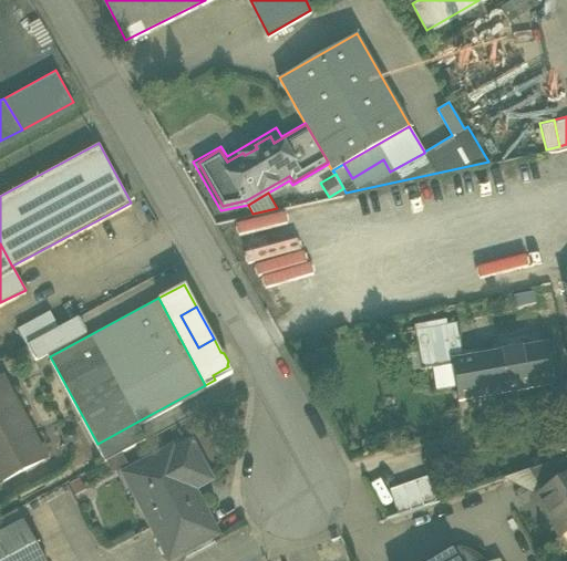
[(28,342),(59,325),(50,308),(18,325),(28,342)]
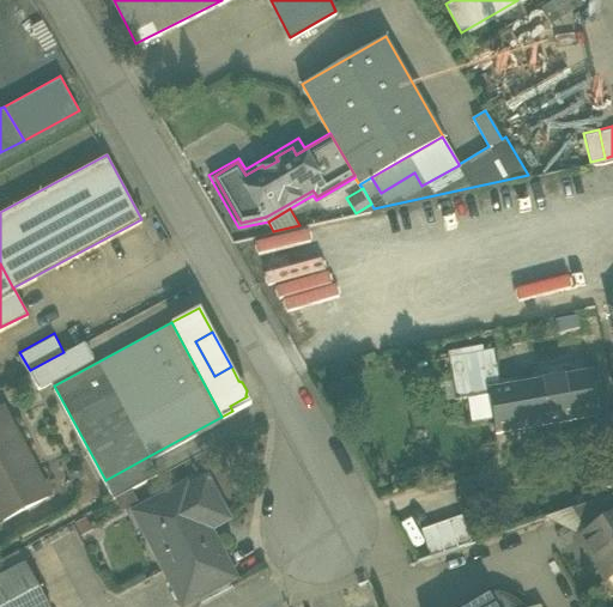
[(30,370),(38,387),(93,357),(84,341),(64,352),(30,370)]
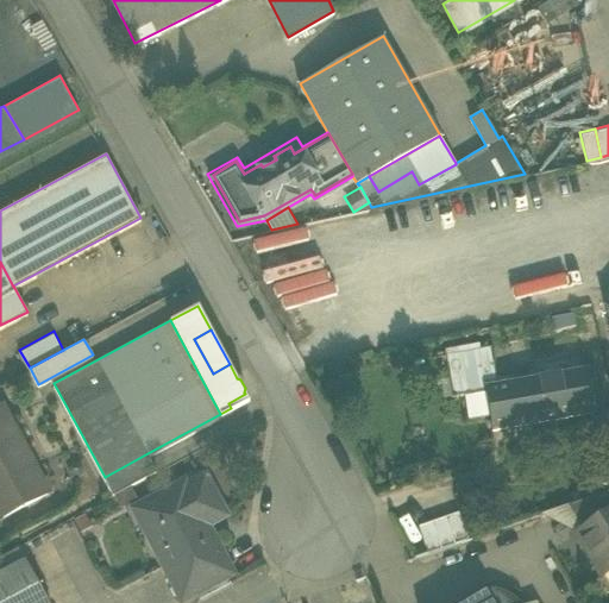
[(447,347),(454,390),(466,388),(485,385),(488,384),(488,382),(497,381),(490,340),(447,347)]
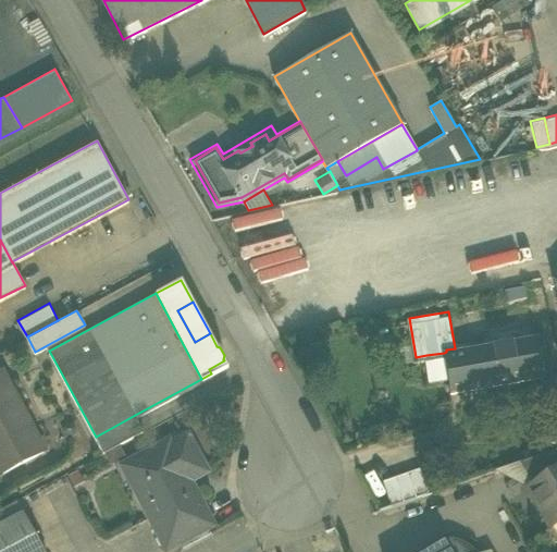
[(446,352),(444,353),(447,371),(450,387),(542,371),(536,334),(455,348),(446,350),(446,352)]
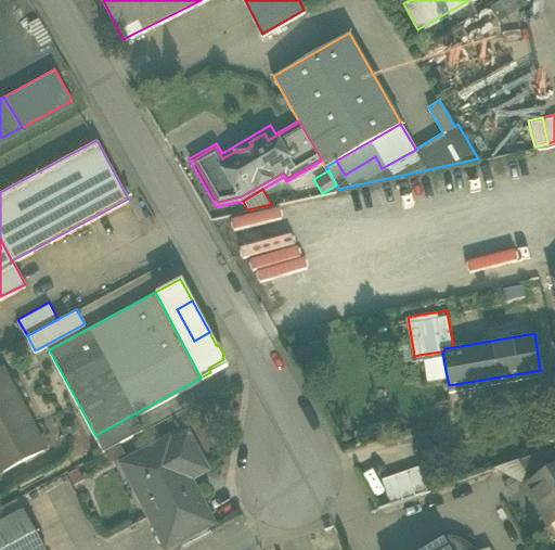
[(428,373),(446,370),(442,352),(425,354),(428,373)]
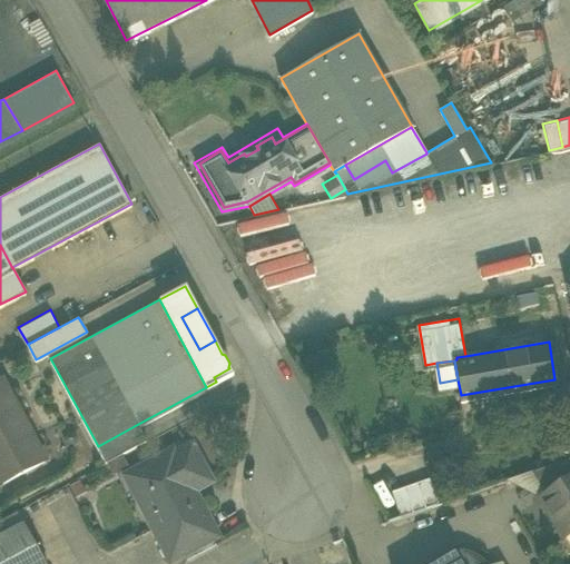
[(233,375),(229,368),(214,377),(216,382),(206,387),(207,388),(233,375)]
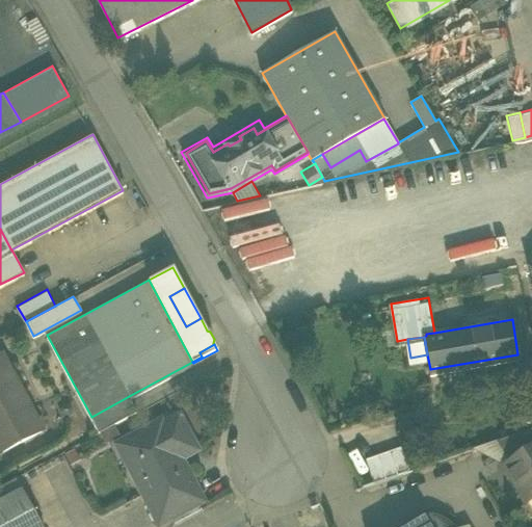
[(0,445),(2,449),(41,429),(27,402),(24,404),(19,394),(22,392),(1,353),(0,353),(0,445)]
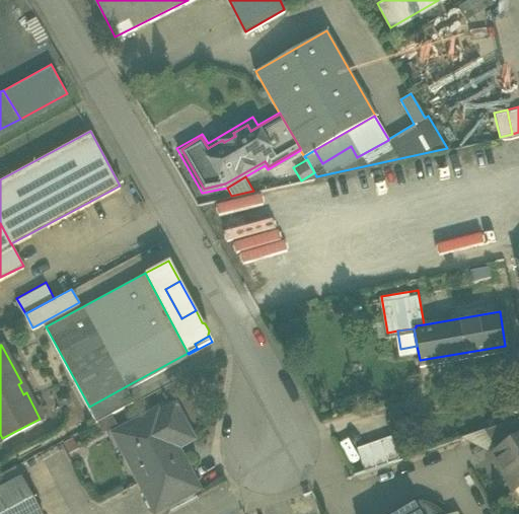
[(23,394),(26,392),(21,382),(18,384),(23,394)]
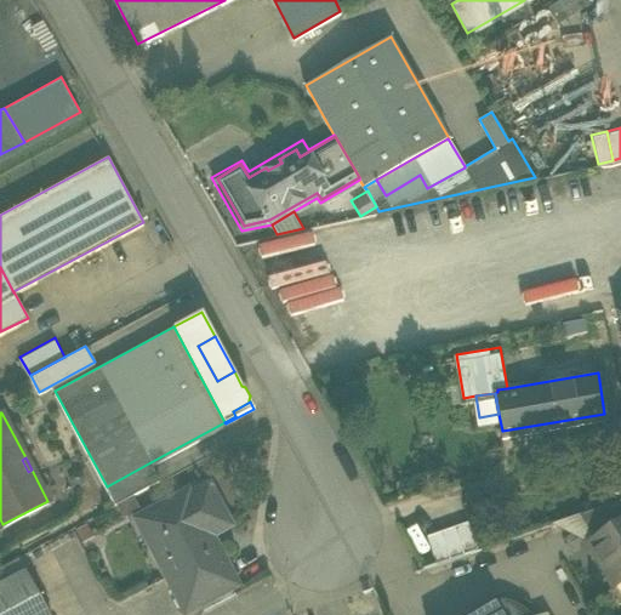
[(107,487),(114,502),(159,478),(151,462),(107,487)]
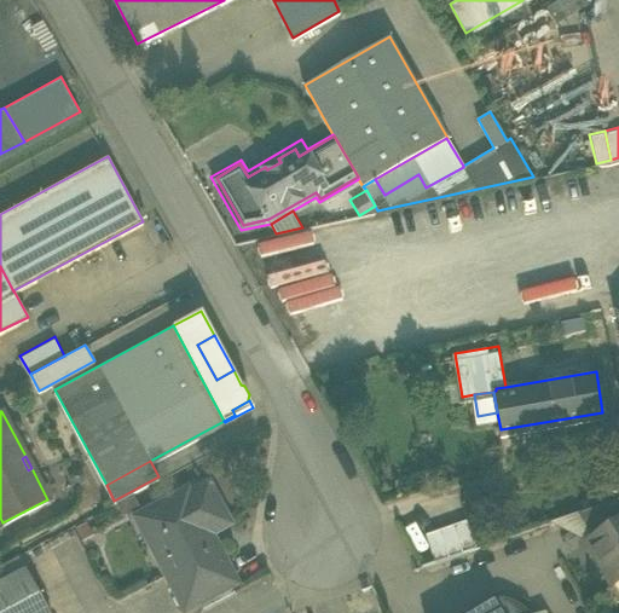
[(618,473),(595,473),(594,489),(618,490),(618,473)]
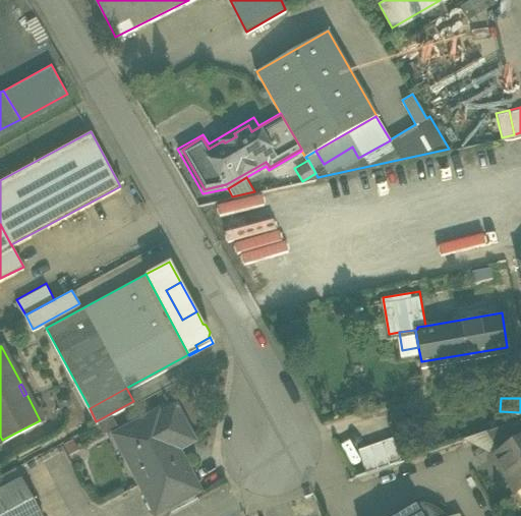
[(139,482),(155,512),(199,489),(188,467),(185,468),(171,443),(190,433),(175,403),(159,412),(158,409),(113,433),(114,435),(119,433),(138,469),(141,467),(147,478),(143,480),(139,482)]
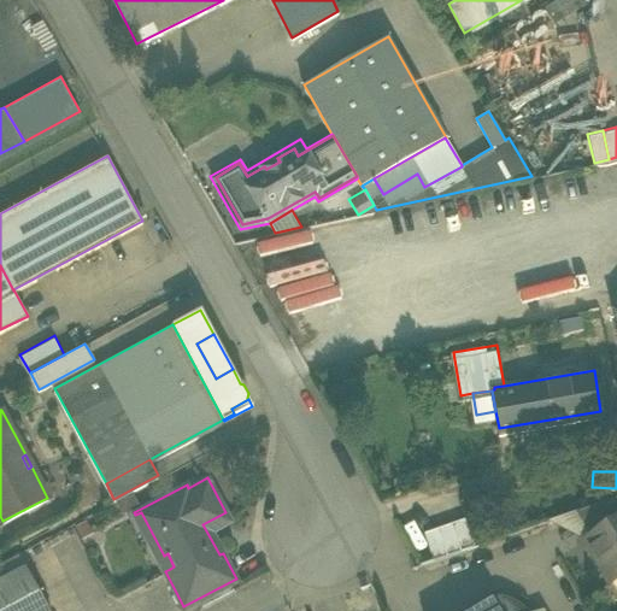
[(575,509),(589,533),(616,515),(616,494),(575,509)]
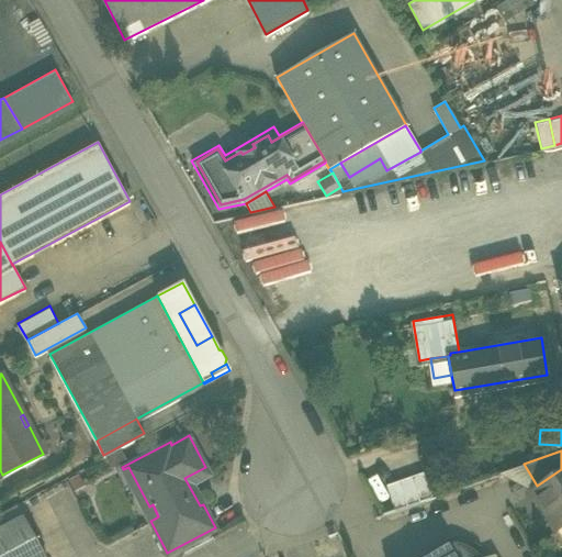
[(537,486),(524,464),(498,472),(531,489),(537,486)]
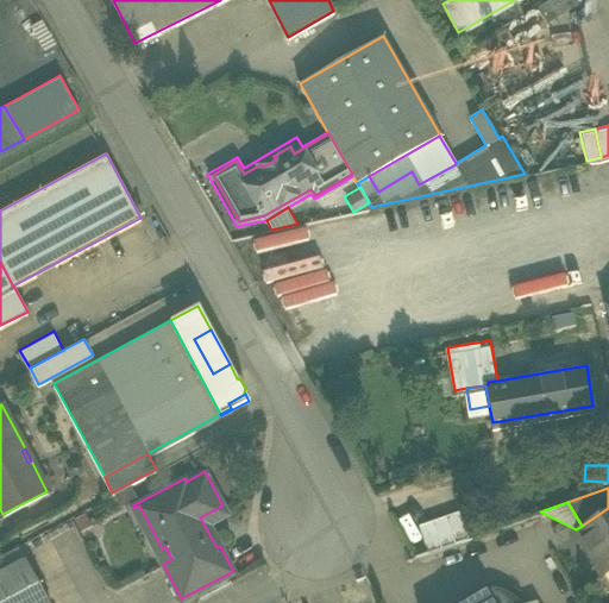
[(133,508),(163,564),(168,561),(171,559),(165,546),(162,548),(139,506),(133,508)]
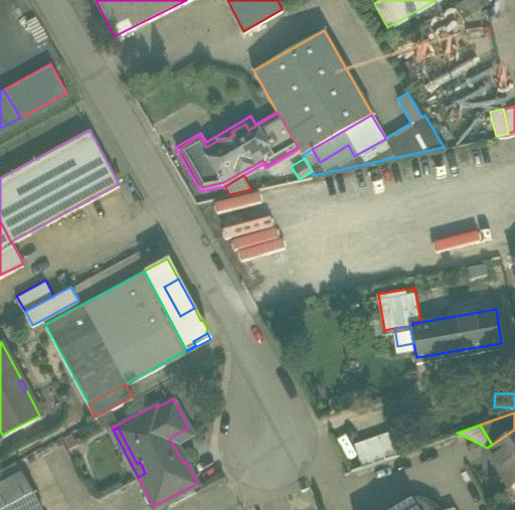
[(487,448),(510,484),(514,480),(514,430),(492,445),(487,448)]
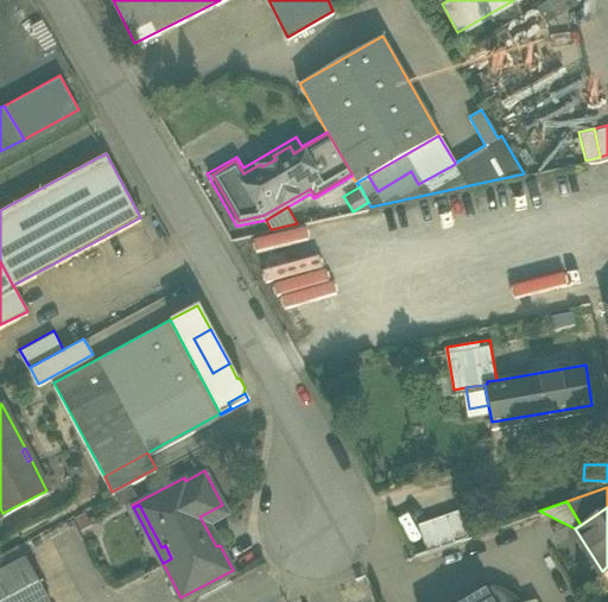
[(418,521),(426,549),(467,534),(457,508),(418,521)]
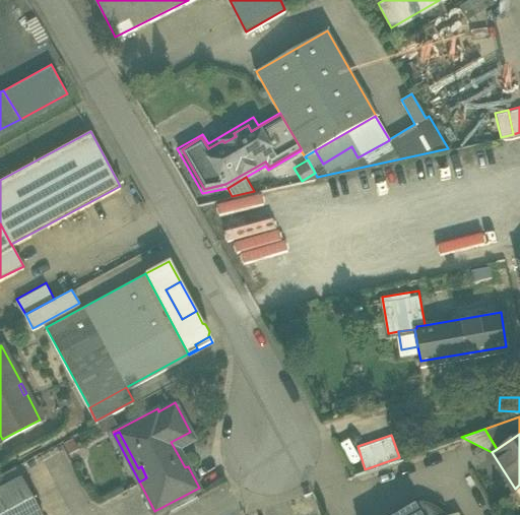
[(0,514),(42,514),(21,476),(15,465),(0,472),(0,514)]
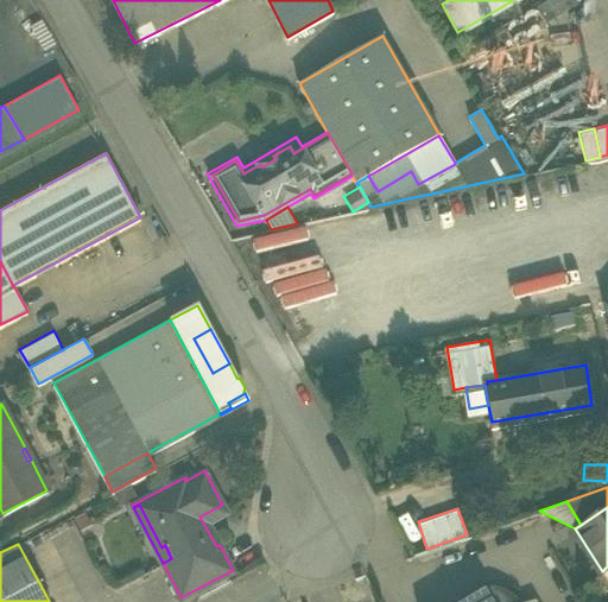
[(491,601),(485,589),(461,601),(491,601)]
